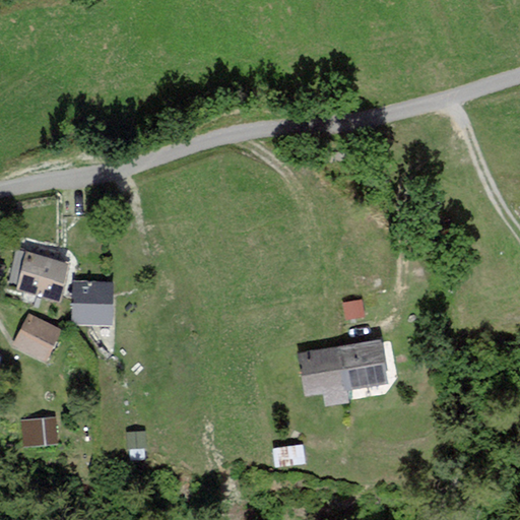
[(17,289),(61,303),(72,265),(28,252),(17,289)]
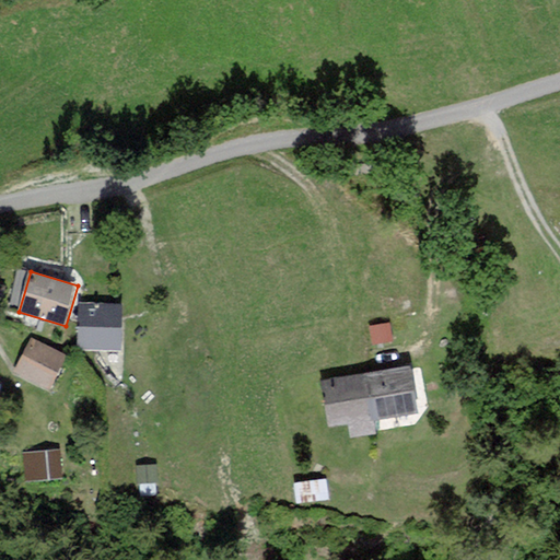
[(123,300),(77,300),(77,348),(121,349),(123,300)]
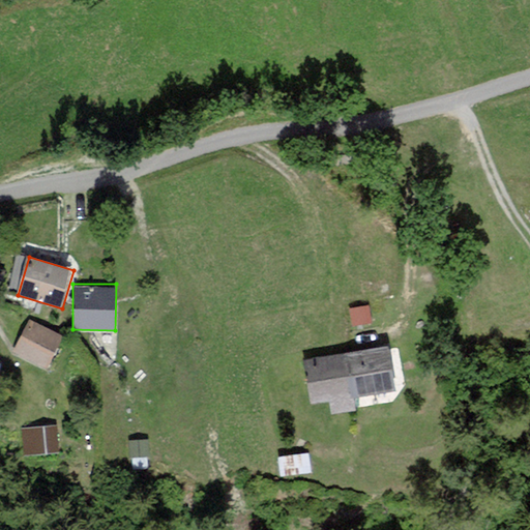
[(28,318),(11,352),(48,370),(64,335),(28,318)]
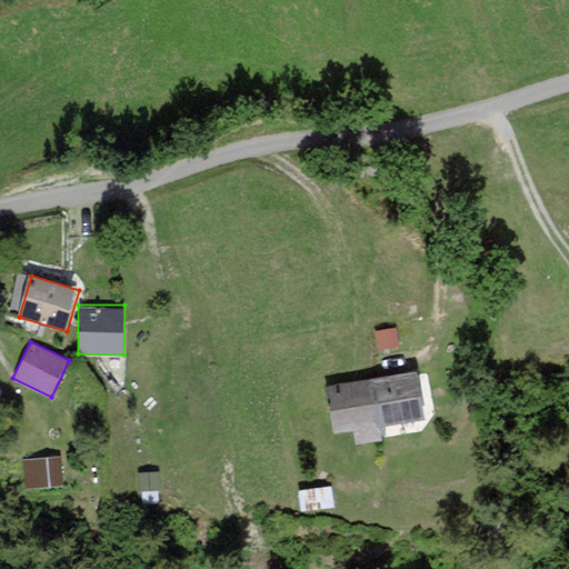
[(329,370),(338,418),(356,415),(358,427),(391,421),(389,408),(429,400),(420,353),(329,370)]
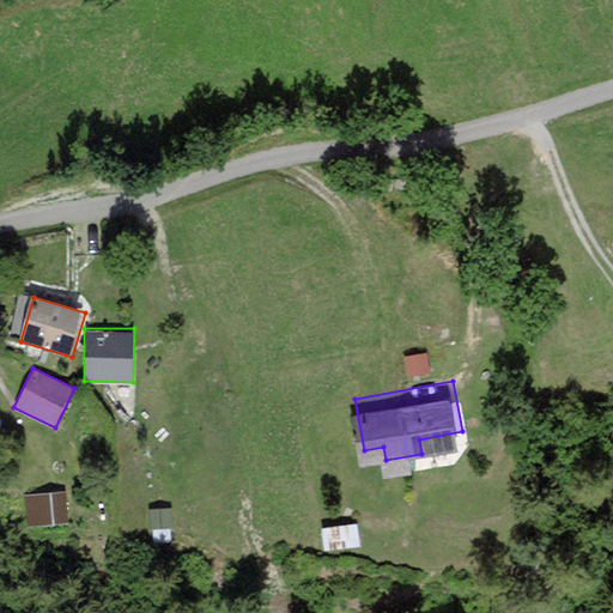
[(66,491),(24,495),(28,529),(68,527),(66,491)]
